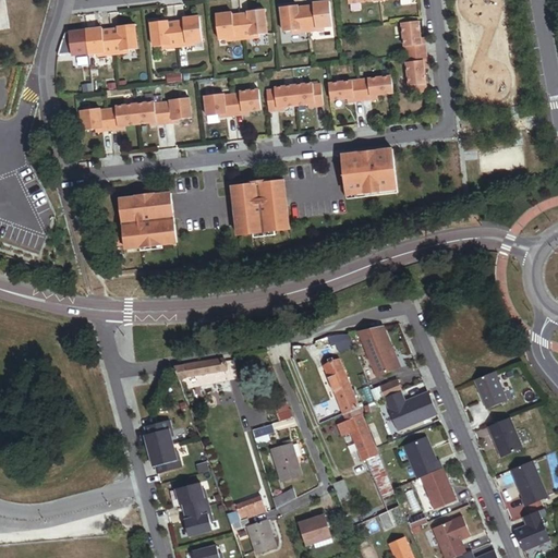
[(330,24),(327,0),(325,0),(311,2),(312,4),(304,5),(307,29),(323,28),(323,25),(330,24)]
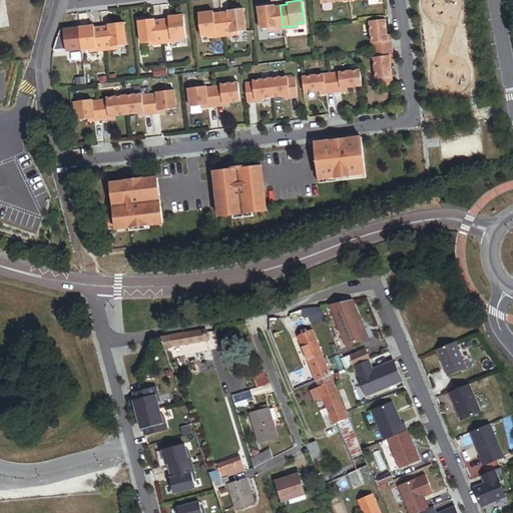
[(283,27),(280,5),(273,6),(272,3),(257,5),(260,28),(267,27),(268,29),(283,27)]
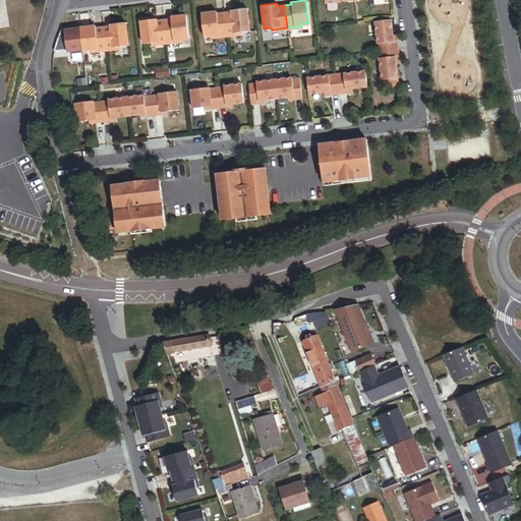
[(248,31),(245,7),(230,9),(230,11),(223,12),(226,36),(241,34),(240,31),(248,31)]
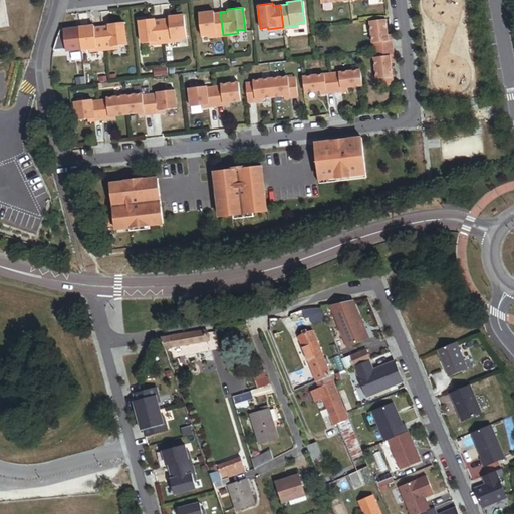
[(223,35),(220,12),(213,13),(213,11),(198,12),(201,35),(208,34),(209,36),(223,35)]
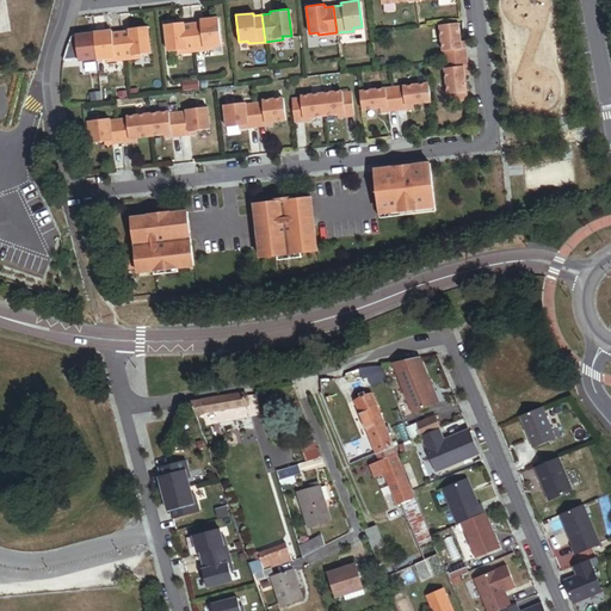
[(221,44),(217,17),(199,19),(199,22),(191,23),(195,50),(213,48),(211,45),(221,44)]
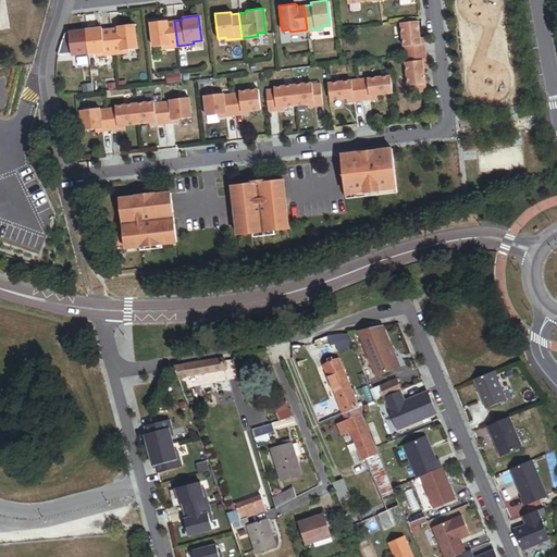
[(177,46),(174,21),(166,22),(166,20),(150,22),(152,46),(161,45),(161,48),(177,46)]
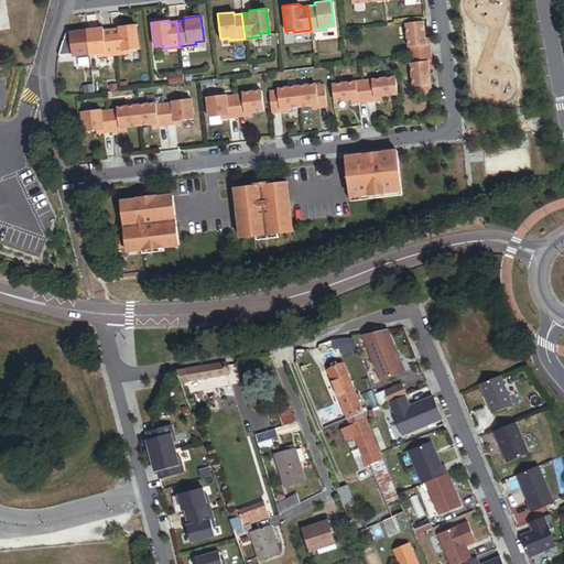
[(425,36),(423,20),(405,22),(410,53),(430,51),(429,43),(425,43),(425,36)]
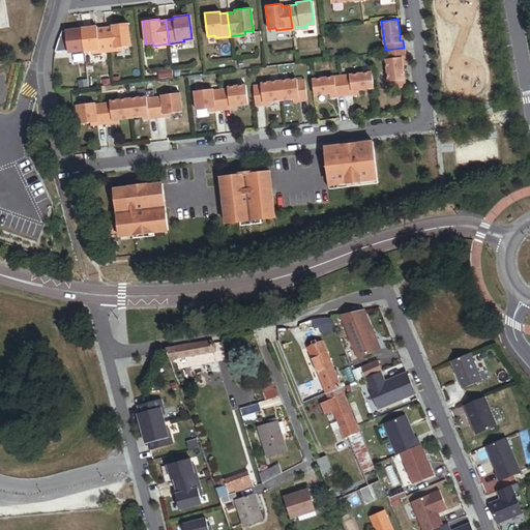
[(129,46),(126,23),(111,25),(112,27),(105,28),(107,51),(122,49),(122,47),(129,46)]
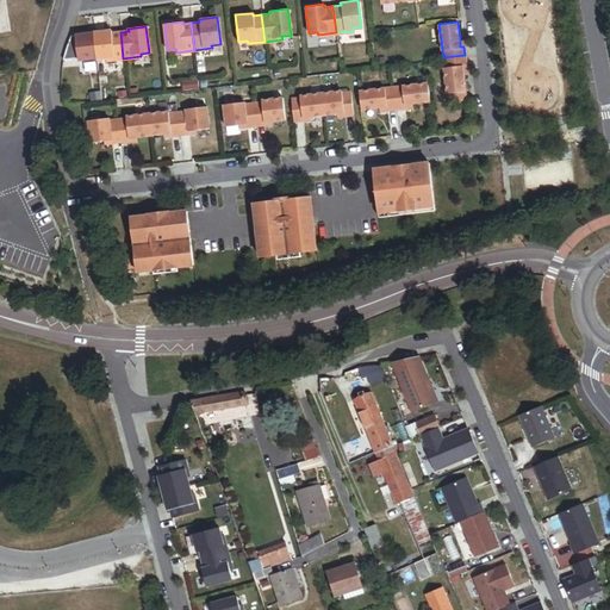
[(123,58),(120,32),(111,32),(111,30),(95,32),(98,58),(105,58),(106,61),(123,58)]
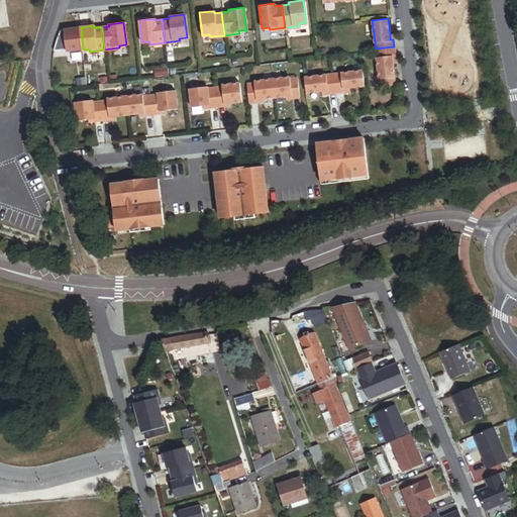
[(62,28),(55,49),(68,48),(68,52),(83,49),(81,27),(62,28)]
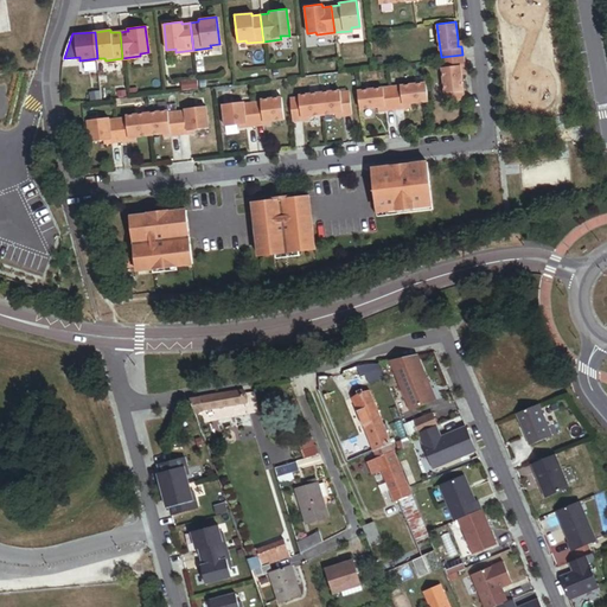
[(461,71),(460,64),(464,64),(462,55),(441,57),(446,100),(464,97),(461,71)]
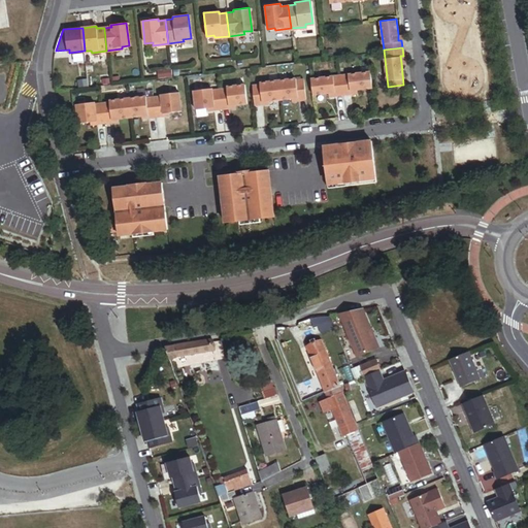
[(372,86),(370,71),(340,74),(342,93),(351,92),(350,89),(356,88),(372,86)]
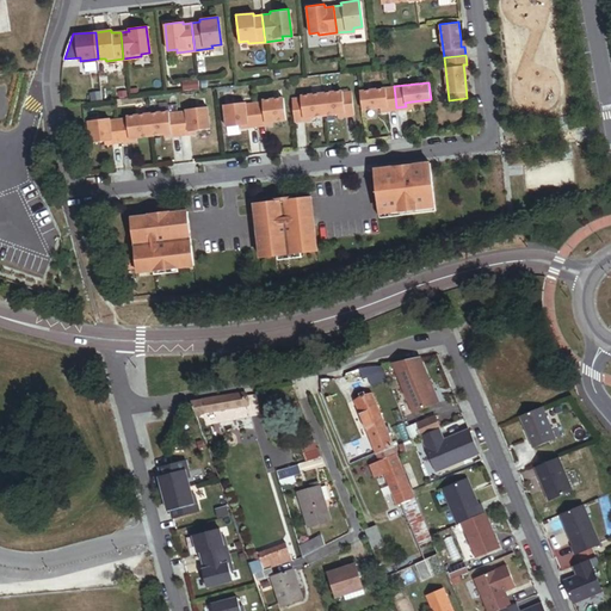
[(128,97),(127,85),(115,86),(116,98),(128,97)]
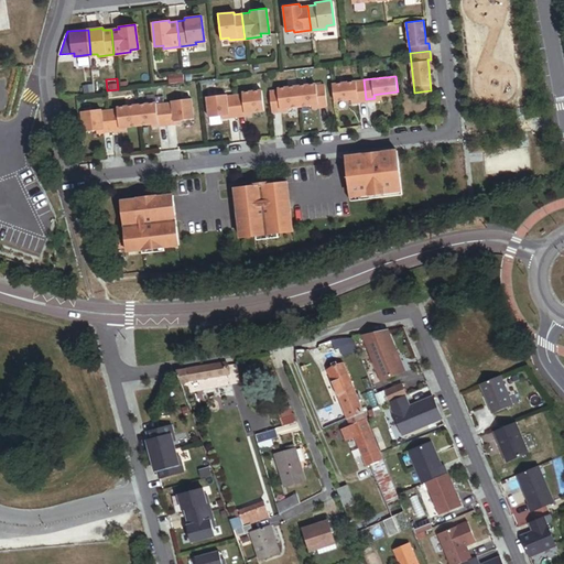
[(366,99),(364,79),(332,84),(334,99),(350,97),(357,97),(358,100),(366,99)]
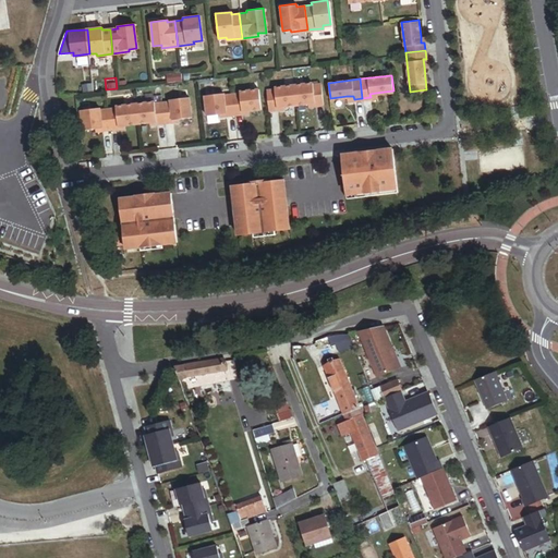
[(323,102),(320,83),(312,84),(312,82),(293,84),(295,104),(307,102),(314,101),(314,104),(323,102)]
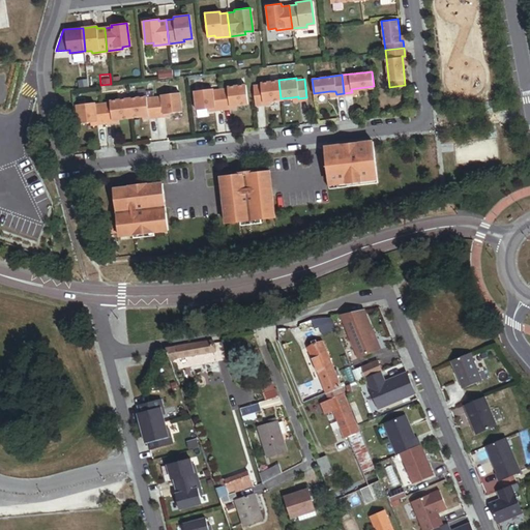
[(281,98),(278,80),(261,82),(261,84),(253,85),(255,104),(263,102),(263,100),(269,99),(281,98)]
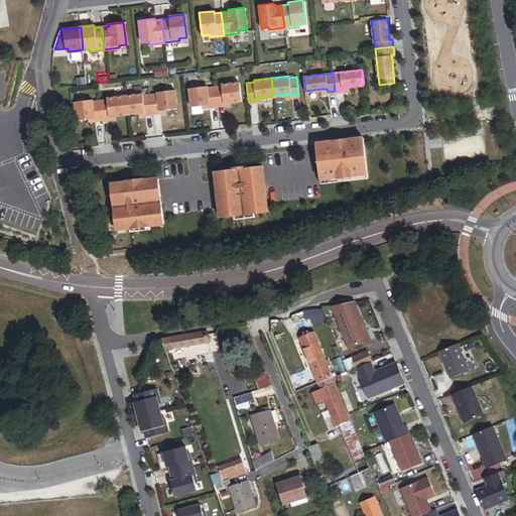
[(241,99),(239,81),(228,83),(228,85),(215,86),(217,105),(224,104),(224,101),(230,101),(241,99)]
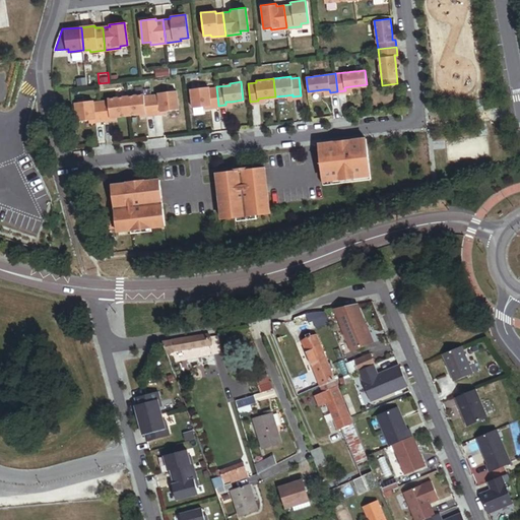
[(218,106),(216,86),(202,88),(201,86),(190,87),(192,106),(204,105),(209,104),(210,107),(218,106)]
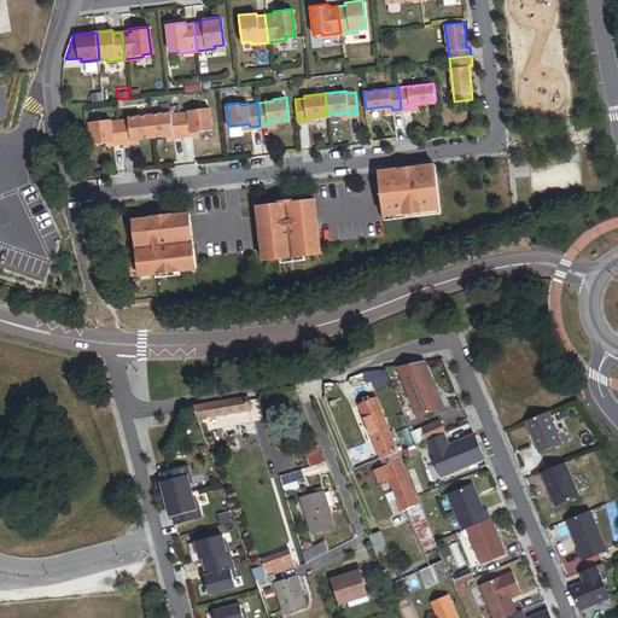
[(213,128),(210,106),(196,108),(197,110),(180,111),(182,134),(192,133),(191,130),(198,129),(213,128)]
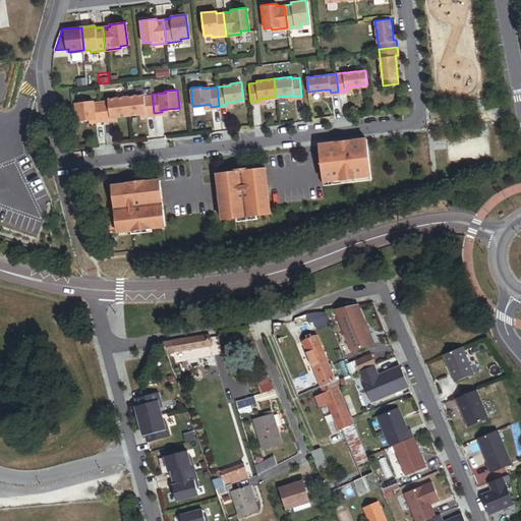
[(154,113),(152,94),(137,96),(137,94),(126,95),(128,114),(139,113),(146,112),(146,114),(154,113)]
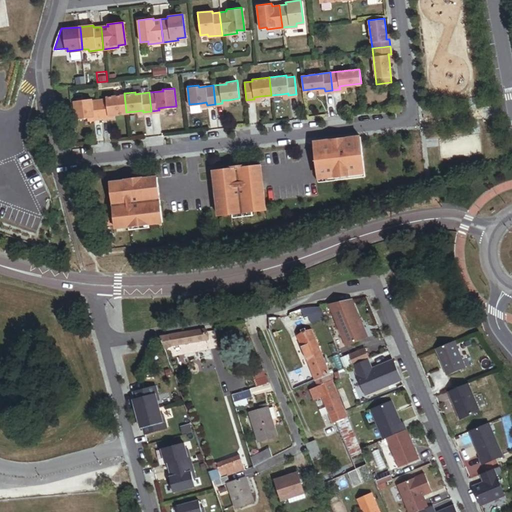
[(126,112),(124,93),(112,94),(113,96),(99,98),(101,117),(109,116),(108,114),(114,113),(126,112)]
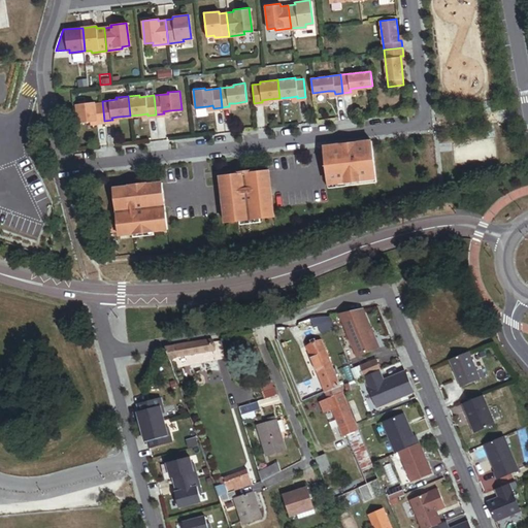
[(104,121),(102,101),(88,102),(88,100),(76,101),(78,121),(90,120),(96,119),(96,122),(104,121)]
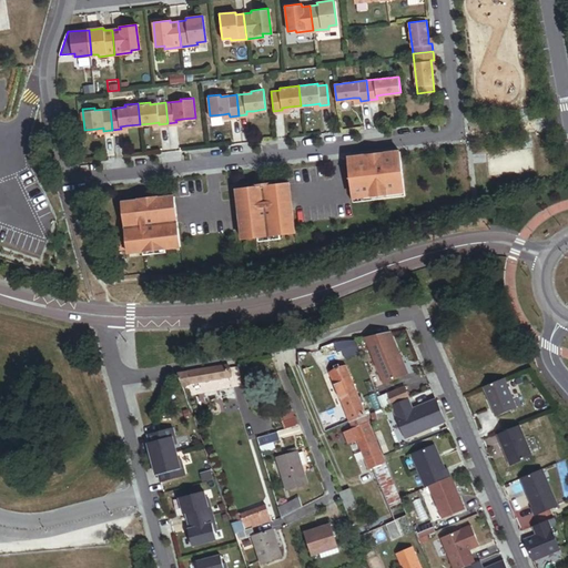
[(405,195),(399,150),(348,156),(354,201),(405,195)]
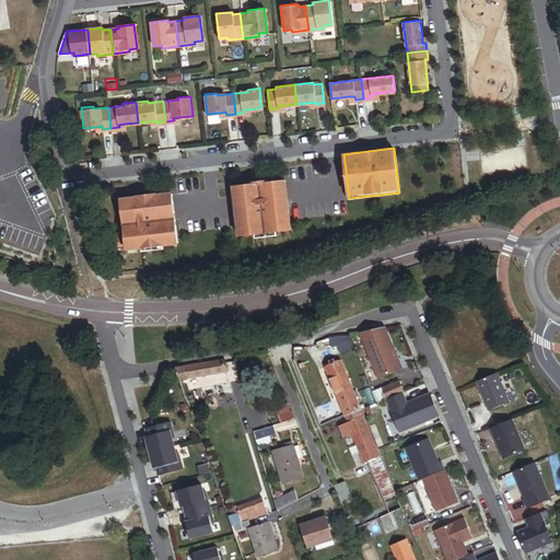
[(291,229),(284,179),(268,182),(268,181),(249,183),(249,184),(237,185),(238,189),(234,190),(240,235),(254,233),(276,231),(291,229)]
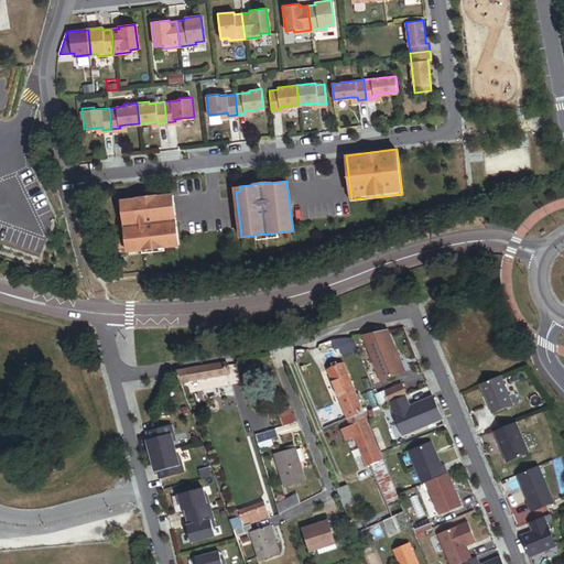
[(180,245),(173,195),(156,197),(155,195),(138,197),(138,198),(126,201),(127,205),(122,205),(126,237),(117,238),(118,248),(127,247),(128,251),(142,249),(164,246),(180,245)]
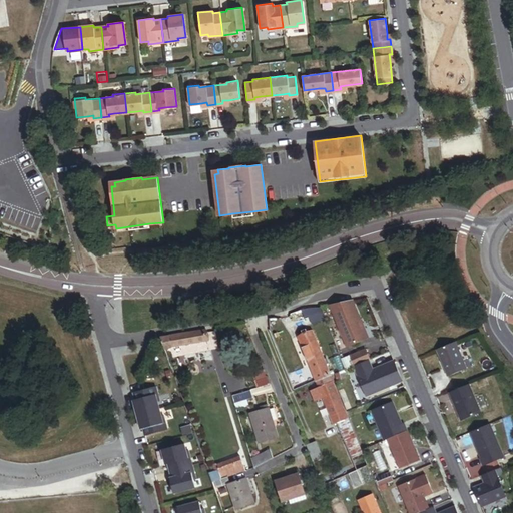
[(367,339),(351,301),(328,306),(330,310),(346,348),(367,339)]
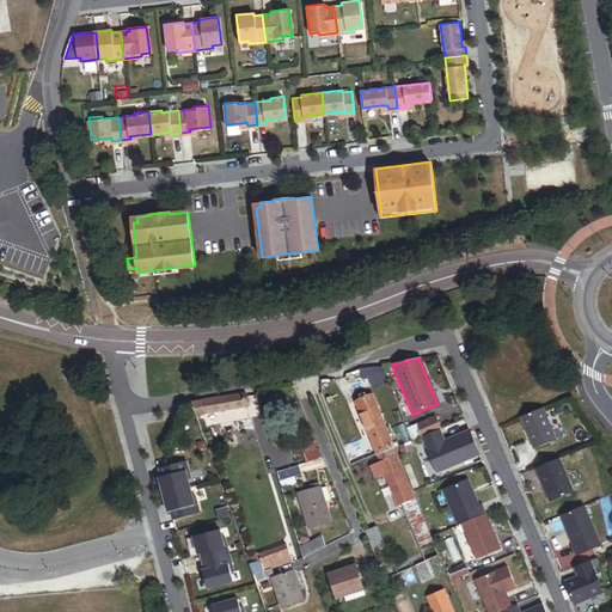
[(369,386),(385,380),(381,372),(367,377),(369,386)]
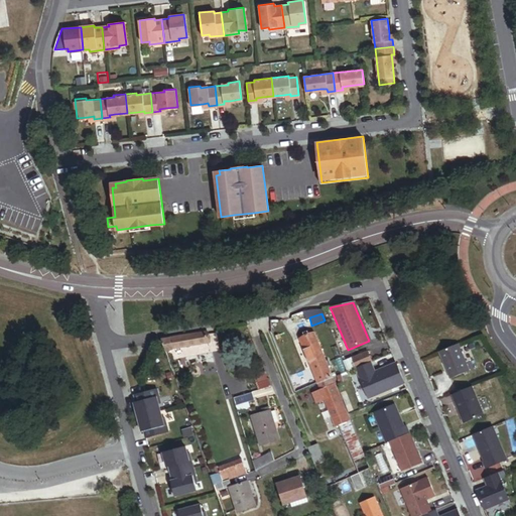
[(315,334),(328,329),(325,320),(312,327),(315,334)]
